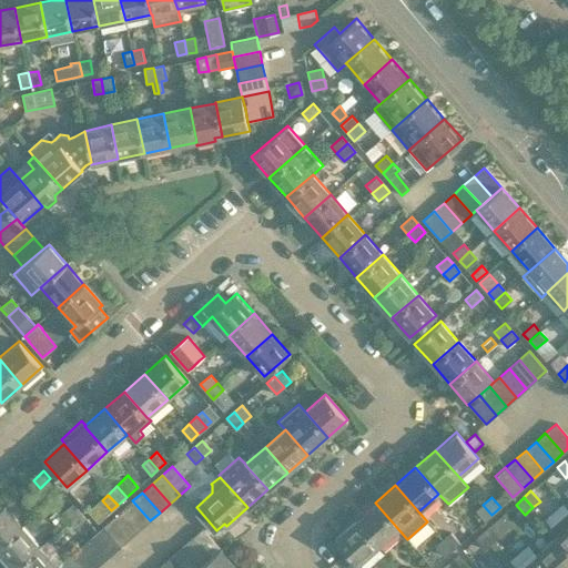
[(140,529),(150,520),(132,500),(122,509),(140,529)]
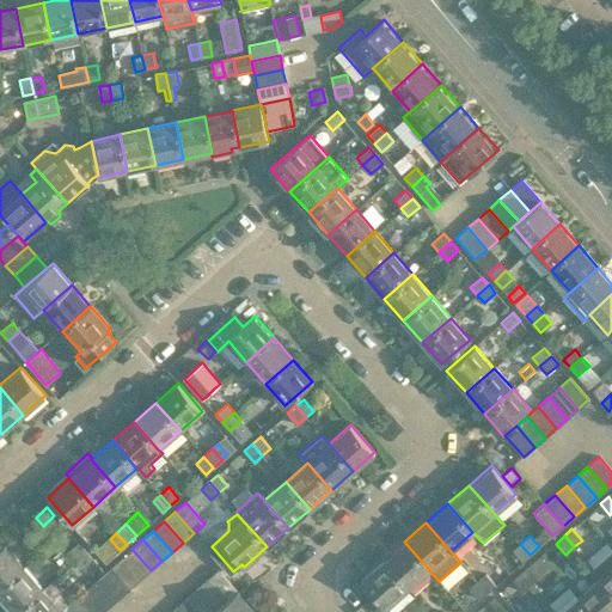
[(408,588),(429,570),(404,542),(383,560),(408,588)]
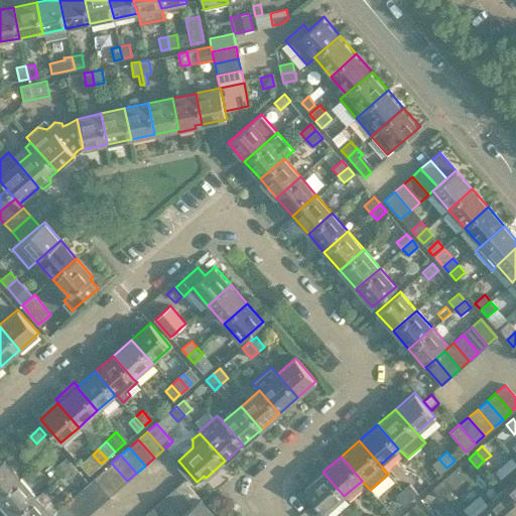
[(62,473),(73,465),(67,458),(56,466),(62,473)]
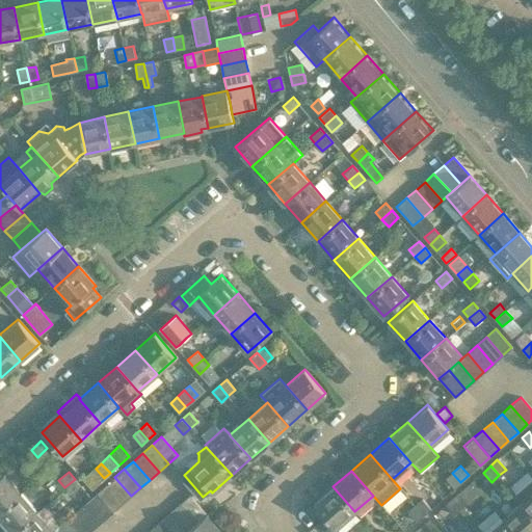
[(0,510),(21,493),(4,473),(0,476),(0,510)]
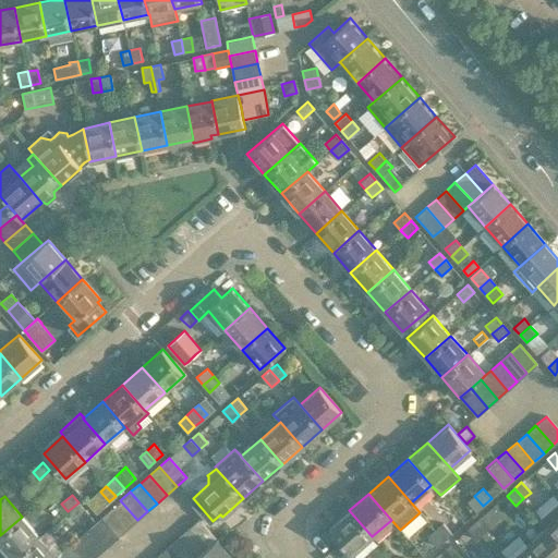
[(476,511),(483,506),(474,496),(468,501),(476,511)]
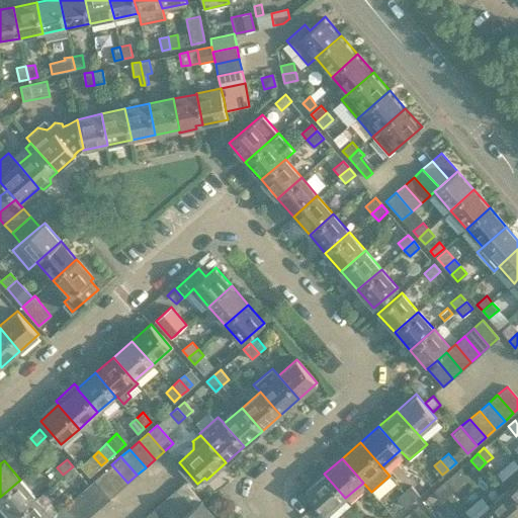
[(118,491),(127,483),(111,464),(102,472),(118,491)]
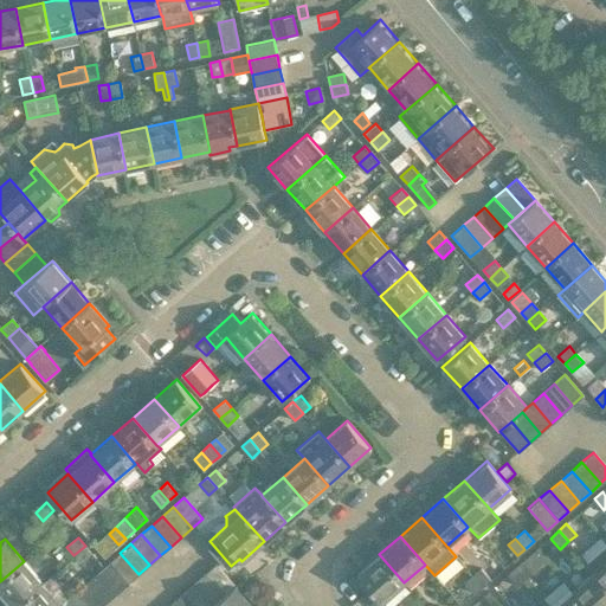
[(605,585),(605,545),(586,563),(593,571),(594,571),(605,585)]
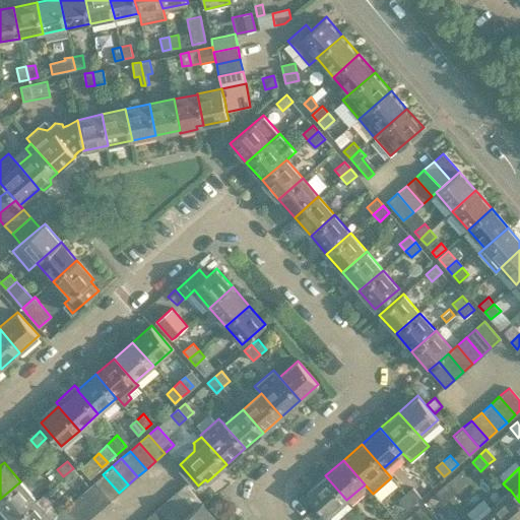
[(69,483),(79,475),(73,468),(63,476),(69,483)]
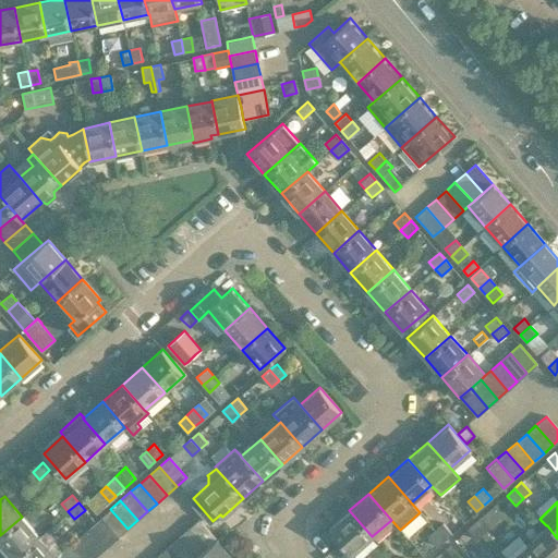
[(118,537),(128,529),(110,509),(100,518),(118,537)]
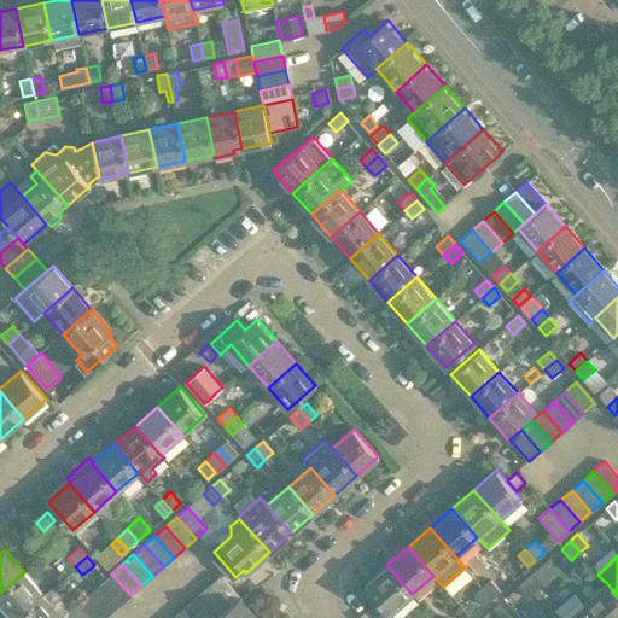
[(390,613),(412,594),(386,565),(365,586),(390,613)]
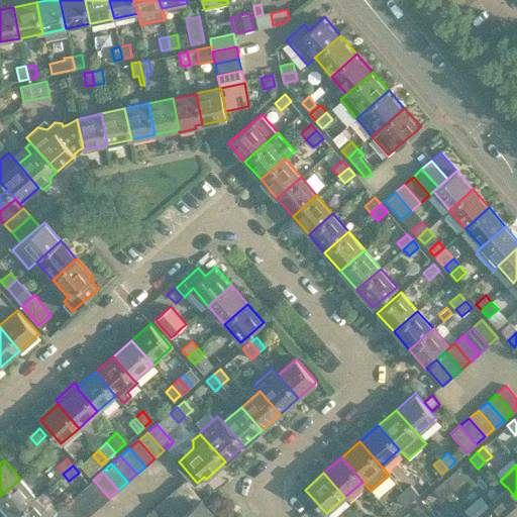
[(0,504),(11,516),(12,516),(36,497),(20,479),(0,496),(0,504)]
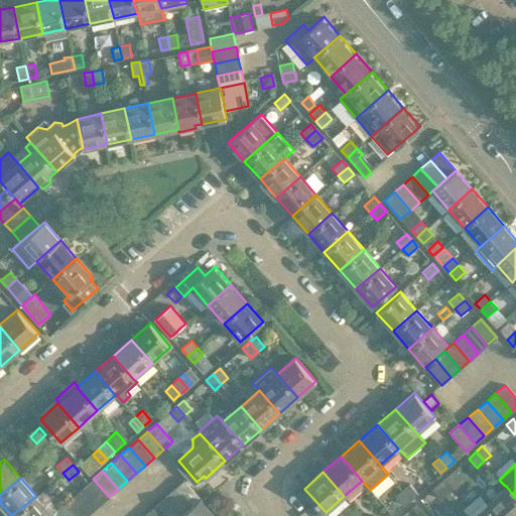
[(447,493),(455,487),(445,478),(439,483),(447,493)]
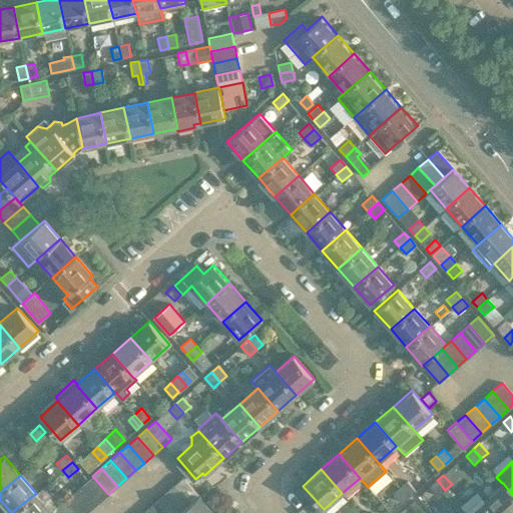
[(99,502),(108,494),(92,476),(83,484),(99,502)]
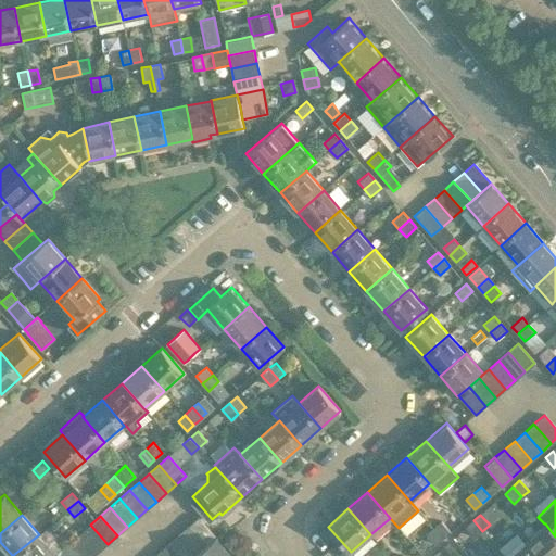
[(205,546),(215,538),(198,518),(188,526),(205,546)]
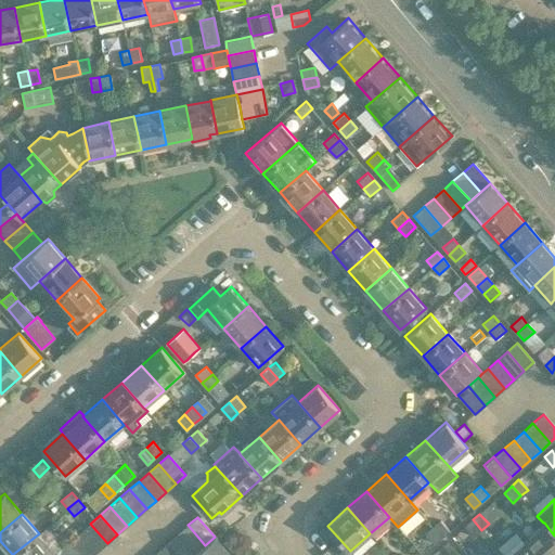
[(474,537),(481,530),(473,519),(465,527),(474,537)]
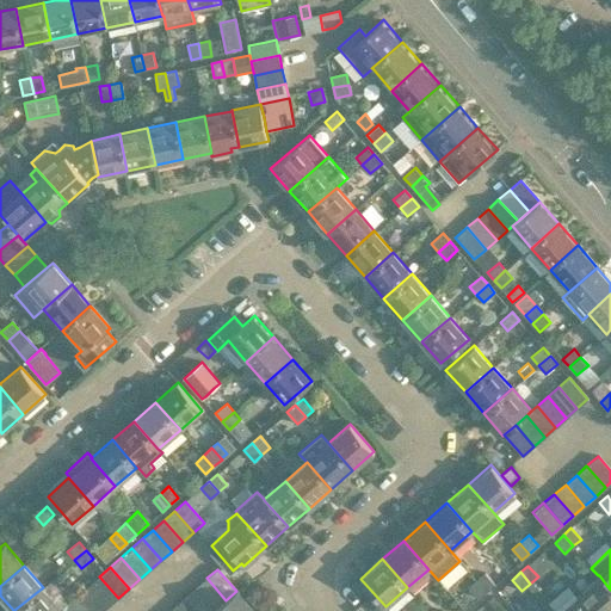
[(486,591),(494,584),(485,573),(476,580),(486,591)]
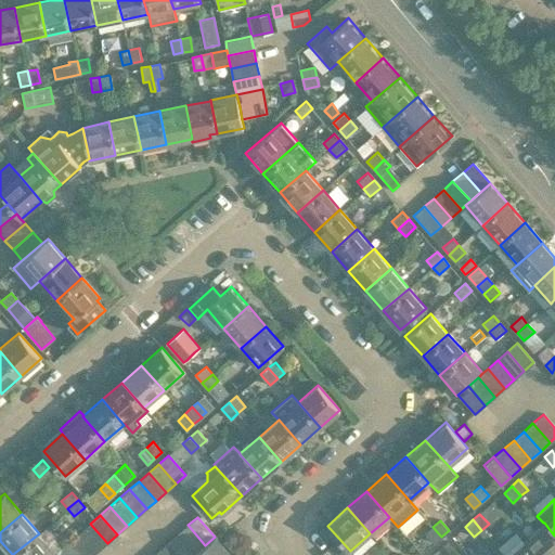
[(537,554),(554,554),(554,536),(544,523),(543,523),(525,540),(537,554)]
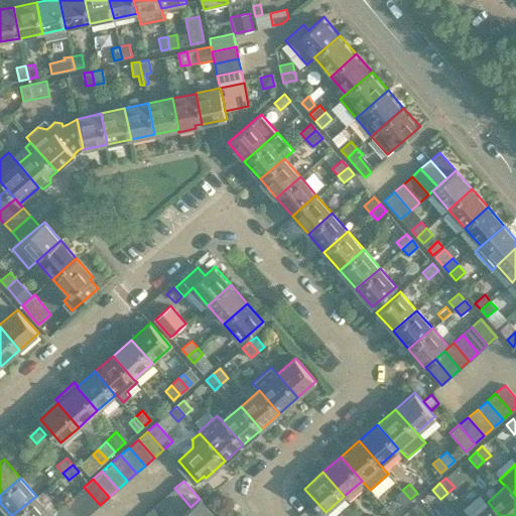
[(91,513),(100,505),(84,487),(75,495),(91,513)]
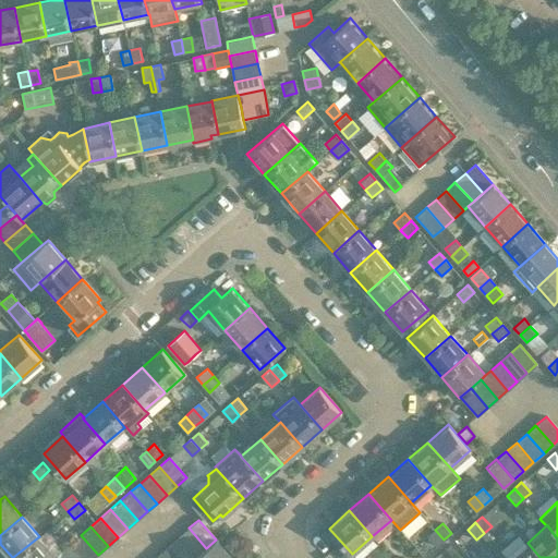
[(197,556),(206,548),(189,528),(180,536),(197,556)]
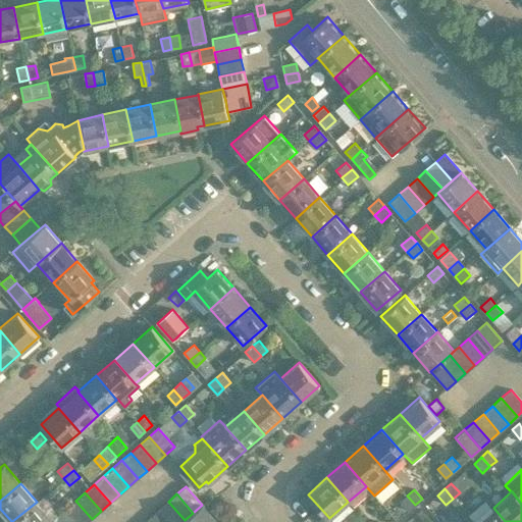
[(409,511),(415,505),(407,496),(401,501),(409,511)]
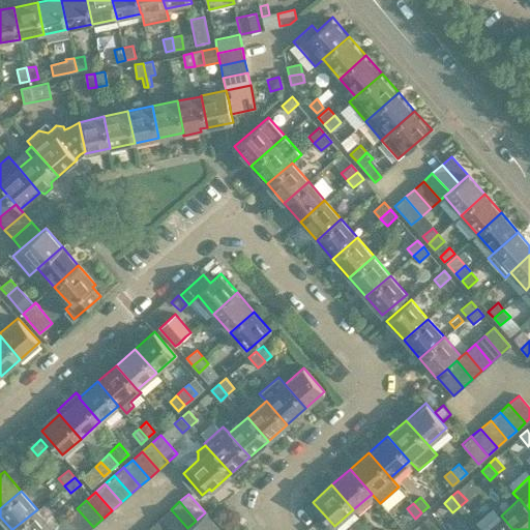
[(79,529),(89,529),(93,527),(77,508),(67,517),(79,529)]
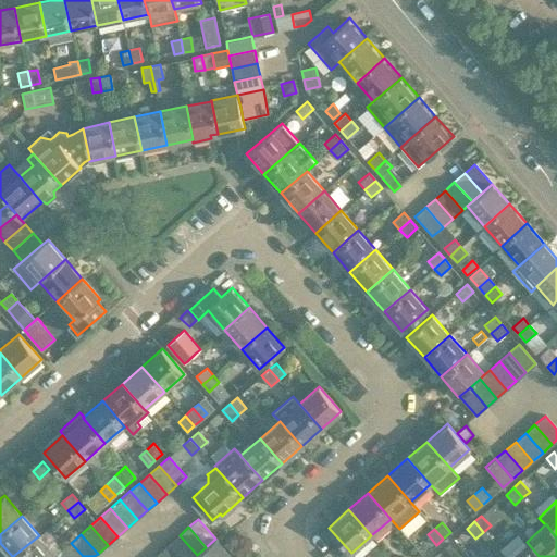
[(54,556),(57,555),(39,535),(13,556),(54,556)]
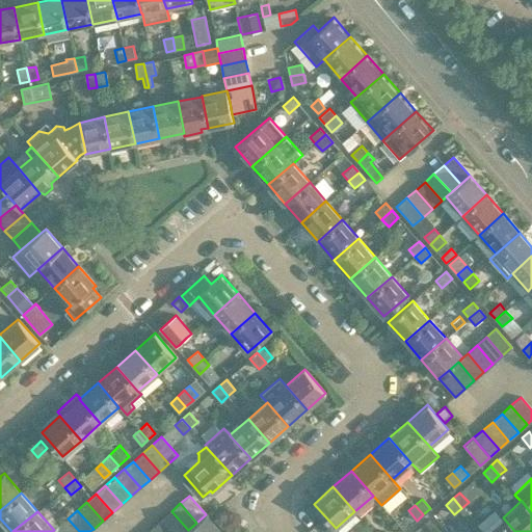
[(185,531),(188,530),(171,511),(162,520),(173,531),(185,531)]
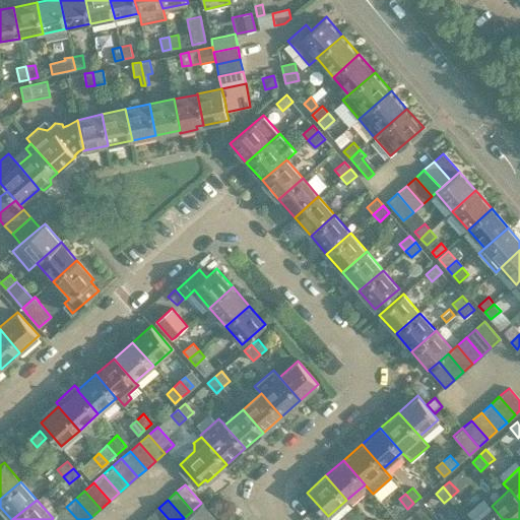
[(217,519),(202,502),(201,503),(192,511),(184,518),(181,519),(217,519)]
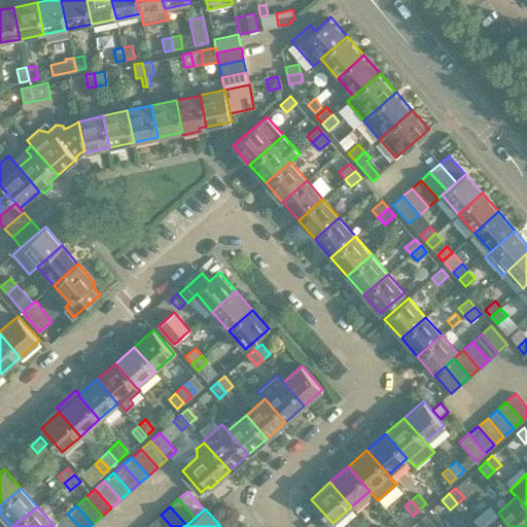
[(510,526),(498,513),(481,526),(510,526)]
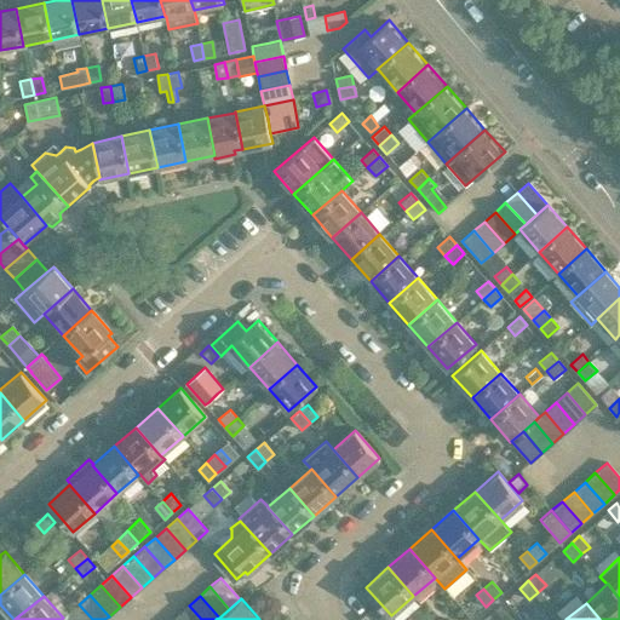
[(73,619),(92,619),(79,604),(68,614),(73,619)]
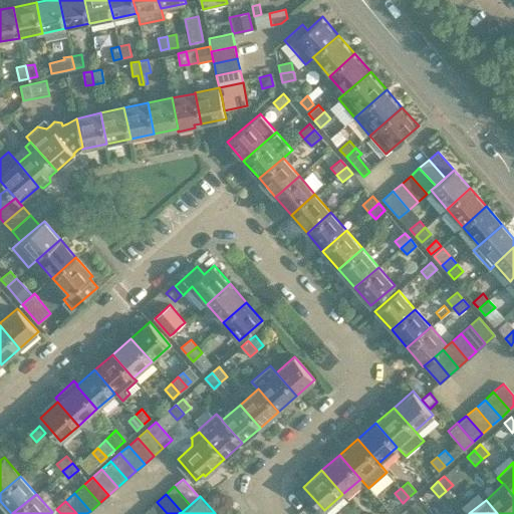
[(151,513),(167,513),(157,502),(148,509),(151,513)]
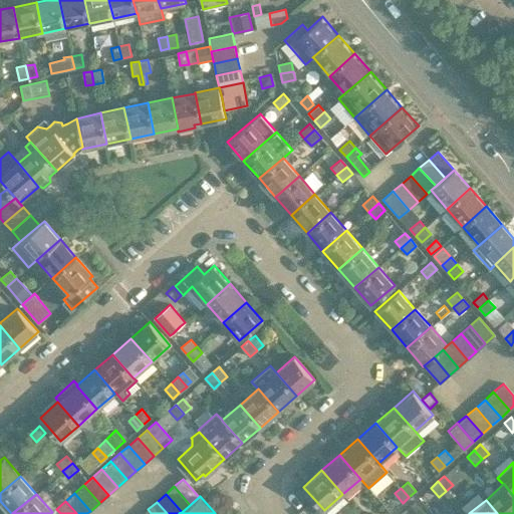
[(319,513),(324,510),(317,503),(313,507),(318,513),(319,513)]
